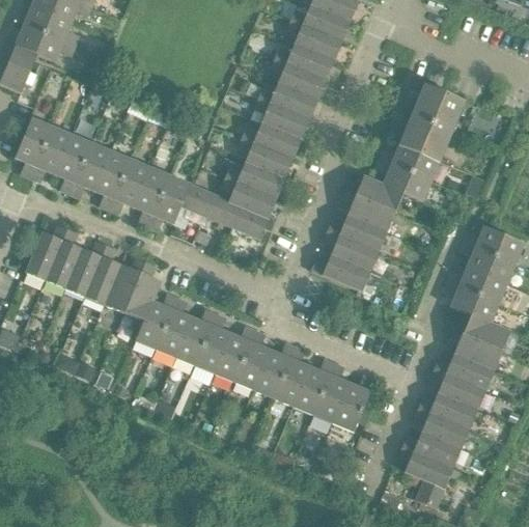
[(91,5),(78,0),(33,0),(32,4),(73,21),(78,7),(82,8),(80,12),(87,16),(91,5)]
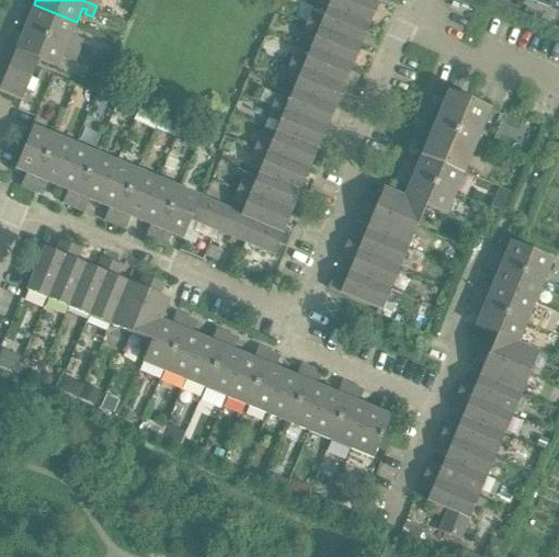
[(371,22),(379,0),(329,0),(328,4),(371,22)]
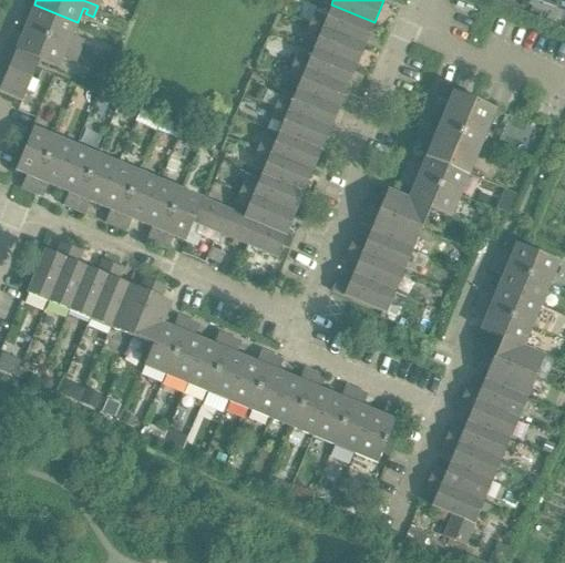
[(71,36),(78,22),(34,4),(26,24),(81,48),(85,38),(76,33),(75,38),(71,36)]
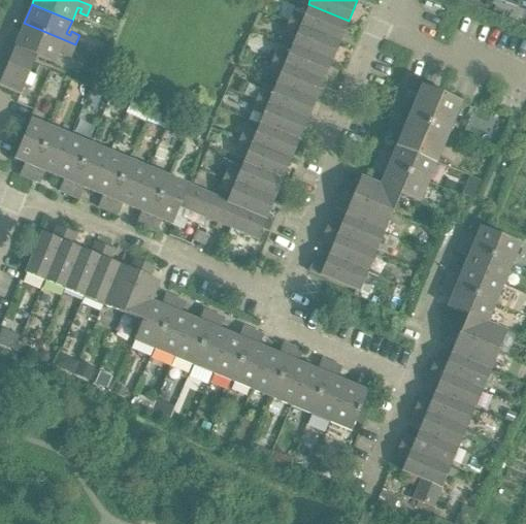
[(340,40),(349,21),(308,4),(303,18),(299,15),(301,11),(293,8),(289,19),(340,40)]
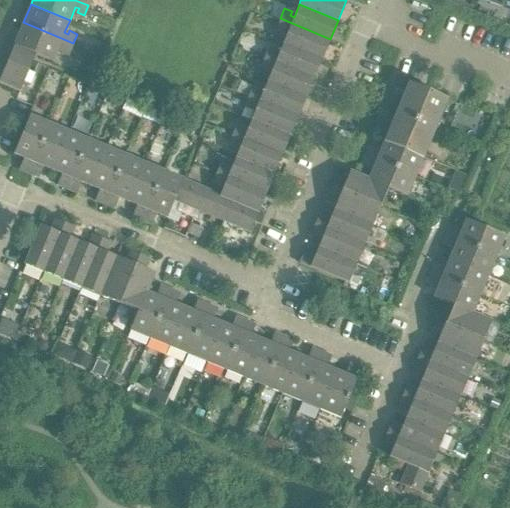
[(322,58),(330,39),(280,18),(276,27),(284,31),(285,27),(289,29),(284,41),(322,58)]
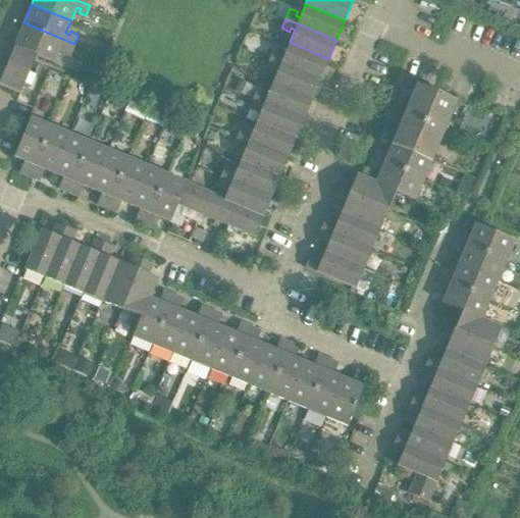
[(74,44),(23,22),(15,43),(43,55),(55,59),(60,46),(64,47),(62,51),(70,54),(74,44)]
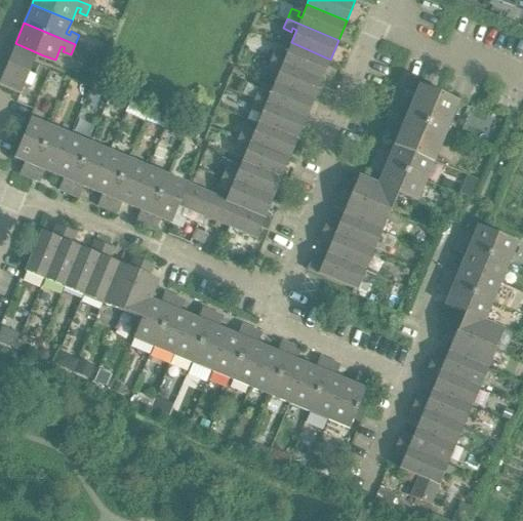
[(322,78),(330,59),(291,42),(285,55),(282,54),(283,50),(276,47),(272,56),(322,78)]
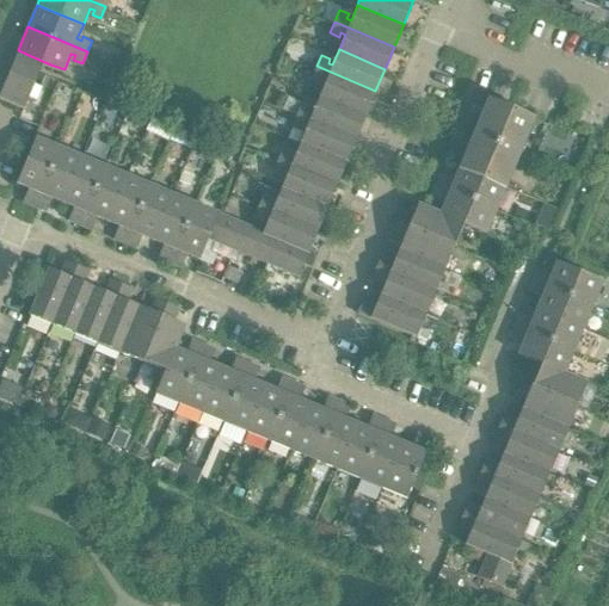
[(50,65),(18,50),(16,56),(10,70),(43,84),(48,70),(50,65)]
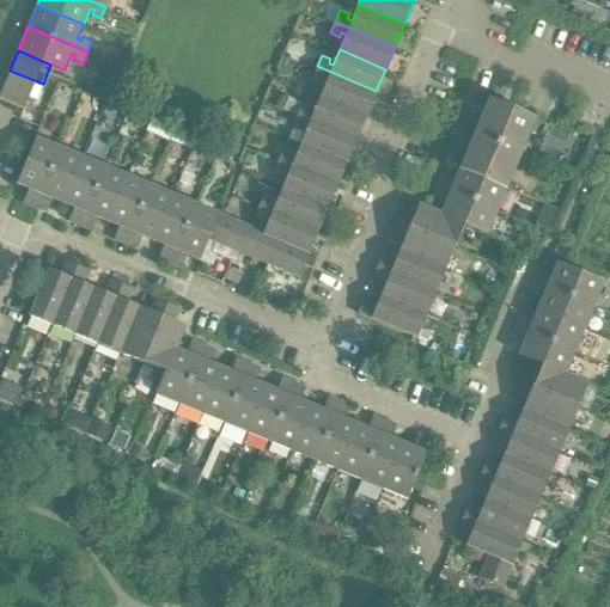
[(366,114),(376,91),(317,66),(312,78),(321,81),(323,78),(327,79),(321,94),(366,114)]
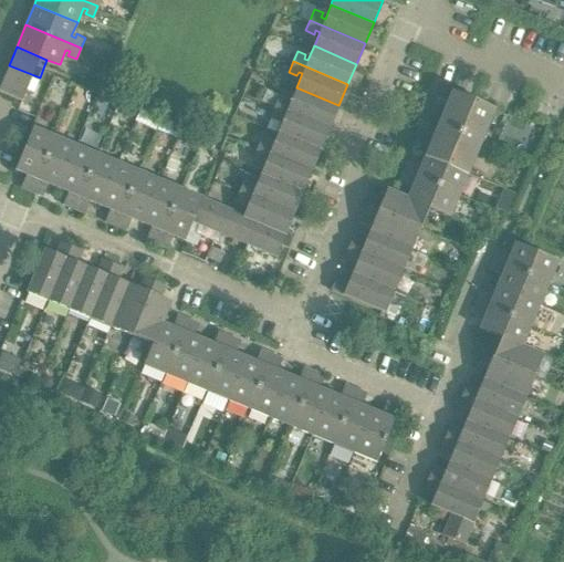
[(33,91),(40,77),(9,65),(0,86),(0,89),(22,99),(27,89),(33,91)]
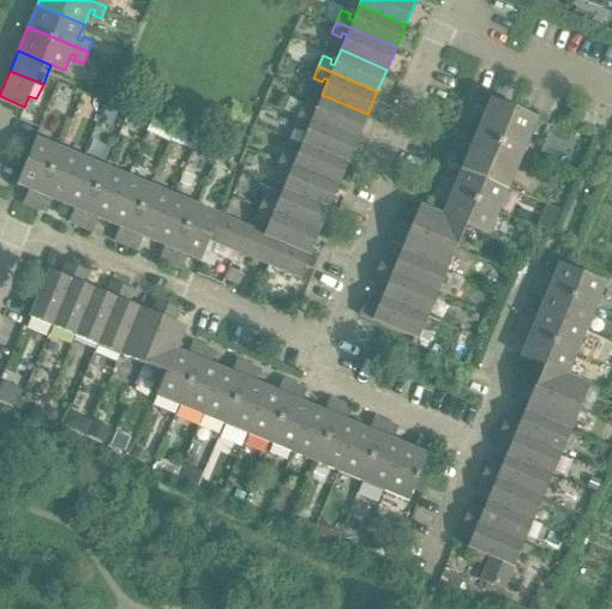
[(358,137),(367,114),(322,95),(317,106),(316,110),(311,108),(312,104),(304,101),(299,112),(358,137)]
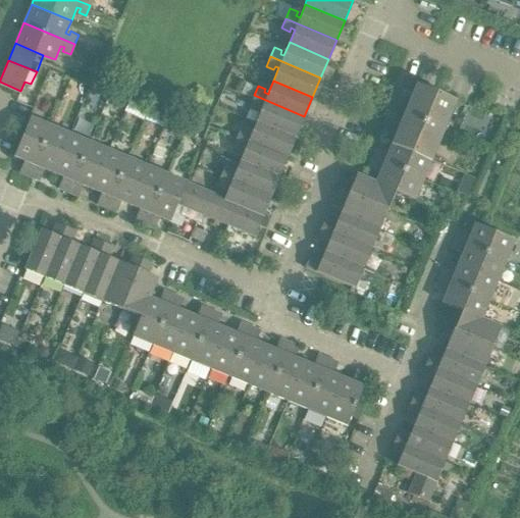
[(445,128),(457,99),(433,89),(417,83),(405,112),(445,128)]
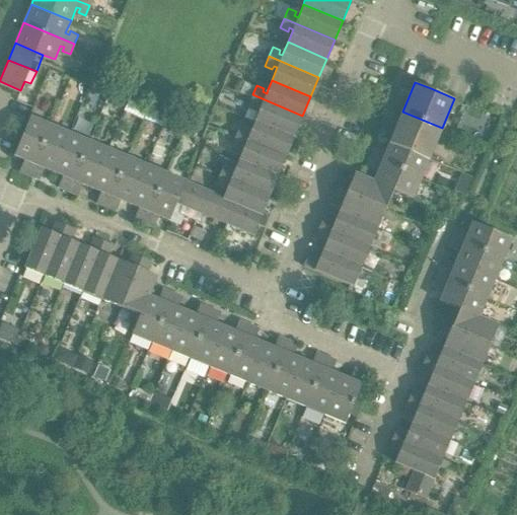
[(295,135),(302,116),(252,94),(248,104),(255,107),(257,103),(262,105),(255,119),(295,135)]
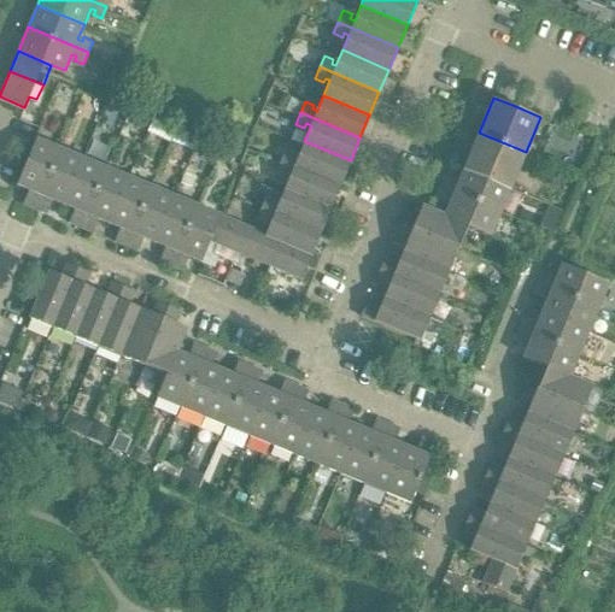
[(511,186),(526,152),(479,133),(464,166),(511,186)]
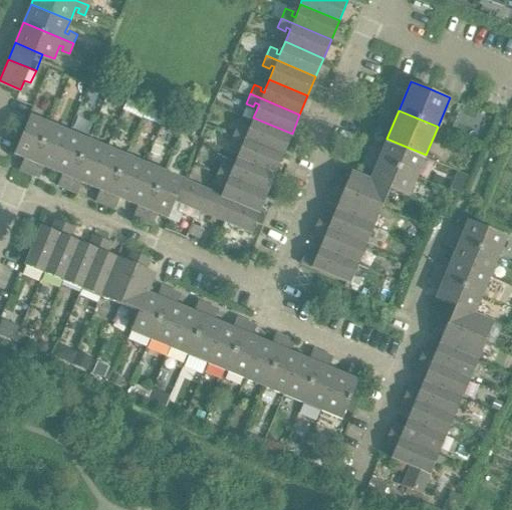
[(30,171),(50,121),(31,112),(15,152),(29,158),(27,162),(23,160),(20,167),(30,171)]
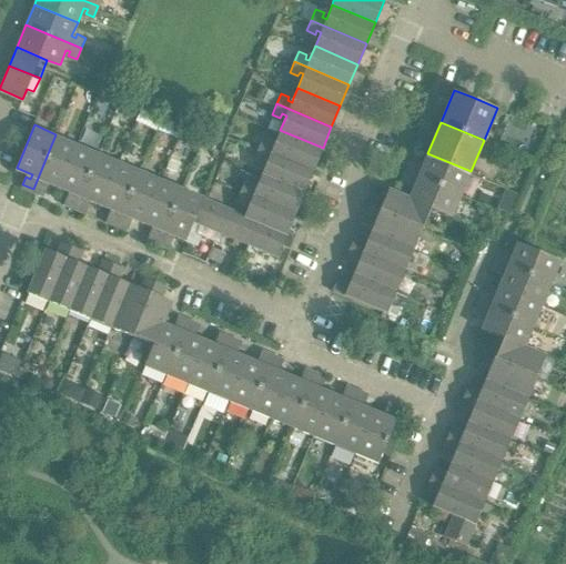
[(314,169),(323,148),(280,130),(274,144),(270,143),(271,139),(263,136),(259,147),(314,169)]
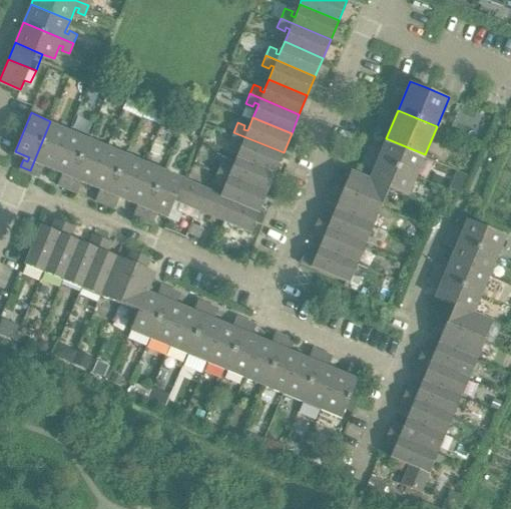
[(53,167),(69,128),(50,121),(30,170),(39,174),(42,167),(39,165),(40,162),(53,167)]
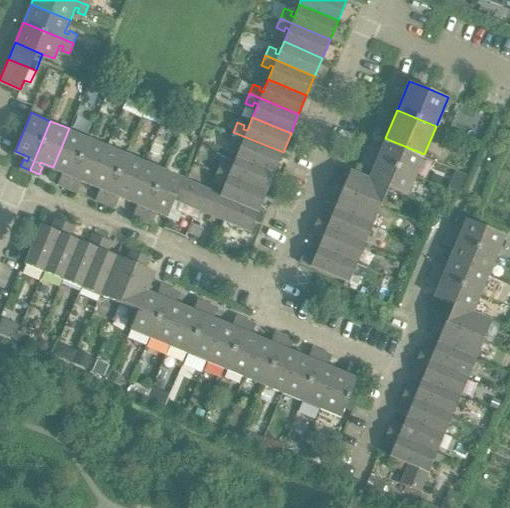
[(68,186),(88,136),(69,128),(53,167),(66,172),(65,176),(61,175),(58,182),(68,186)]
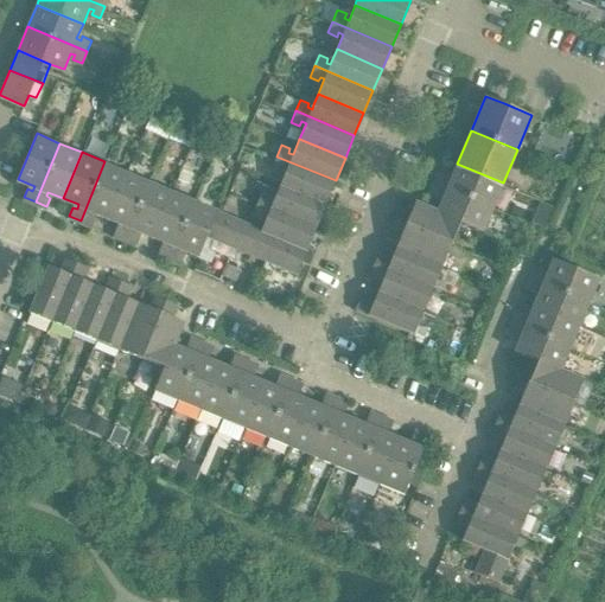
[(326,203),(336,180),(276,157),(272,167),(280,171),(282,167),(287,168),(280,184),(326,203)]
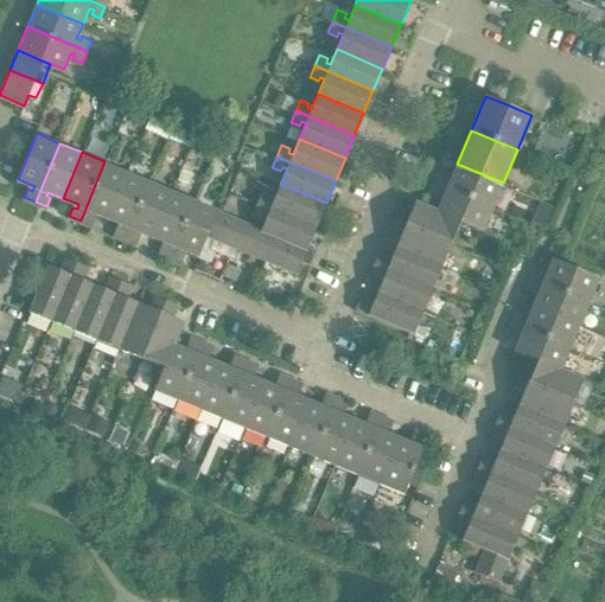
[(108,217),(127,171),(104,161),(81,221),(91,225),(95,217),(90,215),(93,210),(108,217)]
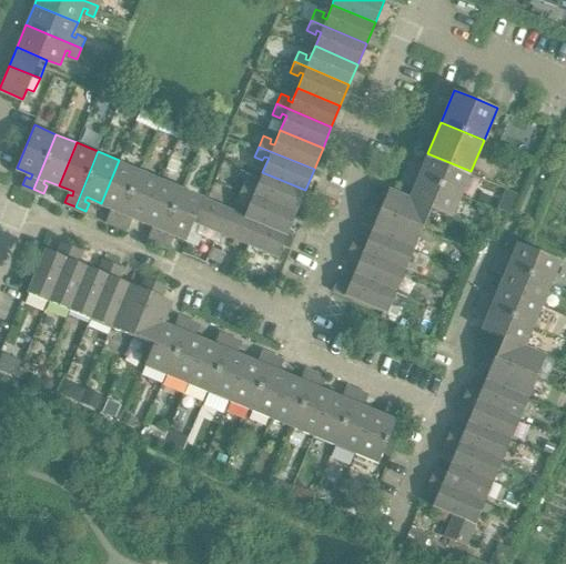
[(462,193),(471,171),(427,153),(422,168),(417,167),(420,162),(411,159),(406,170),(462,193)]
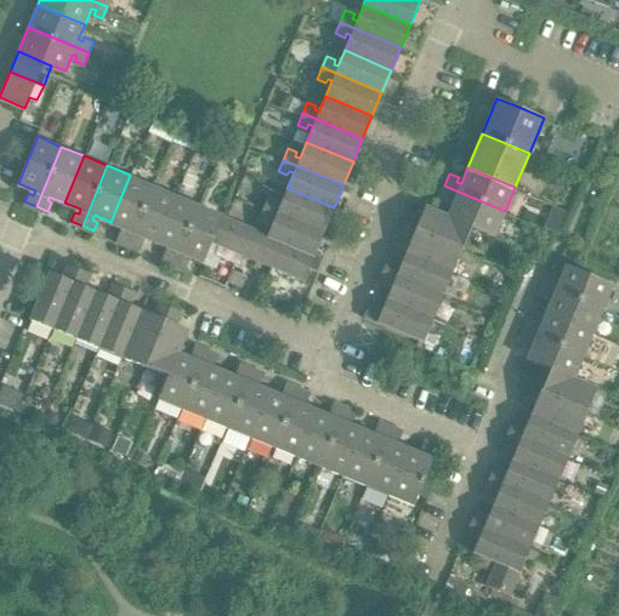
[(128,245),(153,184),(130,175),(111,222),(126,228),(124,233),(120,231),(117,240),(128,245)]
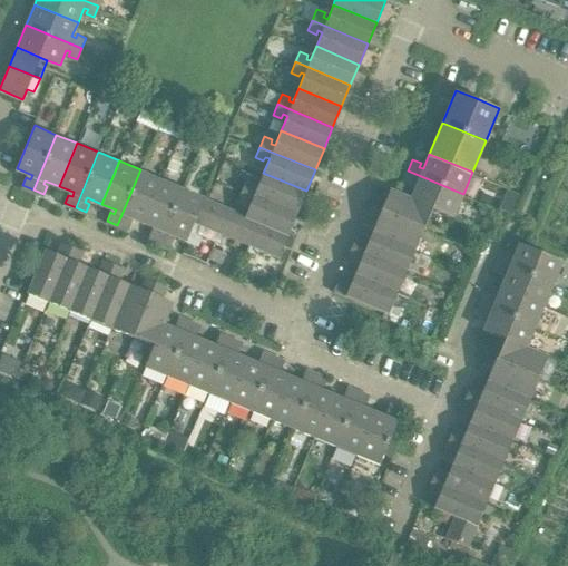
[(144,221),(162,178),(140,169),(117,225),(128,230),(131,221),(127,220),(129,215),(144,221)]
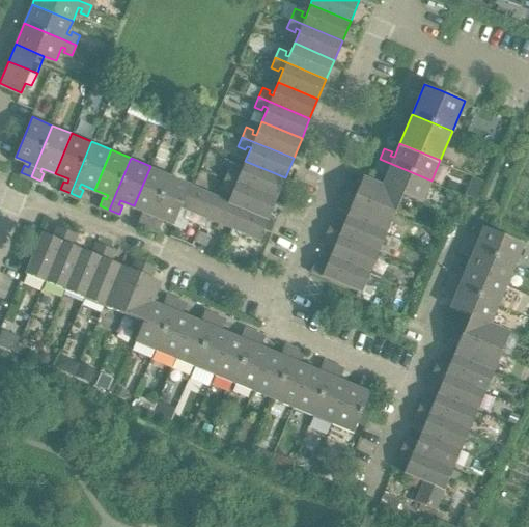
[(423,200),(432,181),(380,159),(377,168),(384,171),(385,167),(389,169),(384,183),(383,183),(404,191),(404,192),(423,200)]
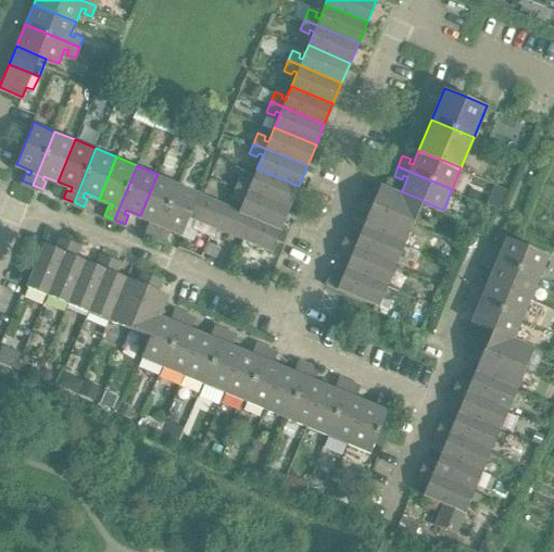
[(290,207),(299,186),(256,168),(251,183),(247,182),(249,177),(240,174),(236,184),(290,207)]
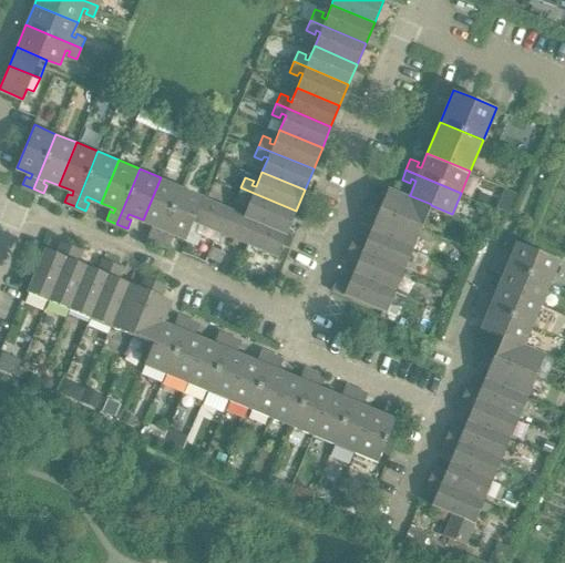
[(157,241),(181,185),(161,177),(143,219),(157,226),(155,229),(151,228),(147,236),(157,241)]
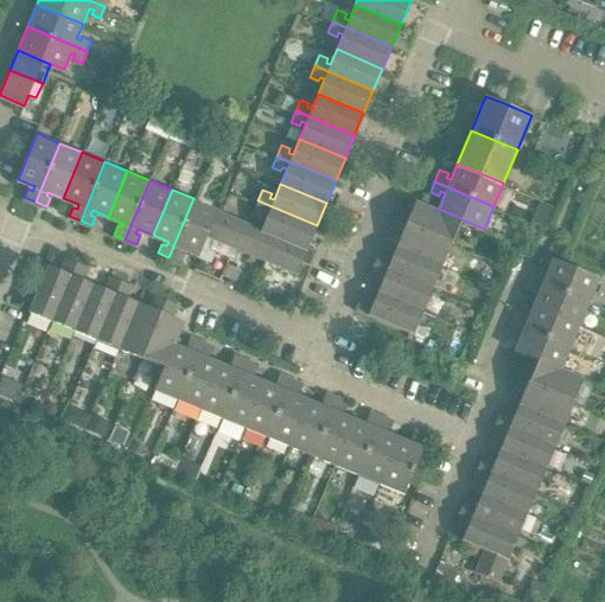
[(198,255),(208,234),(218,209),(193,198),(169,257),(180,262),(185,254),(180,251),(182,248),(198,255)]
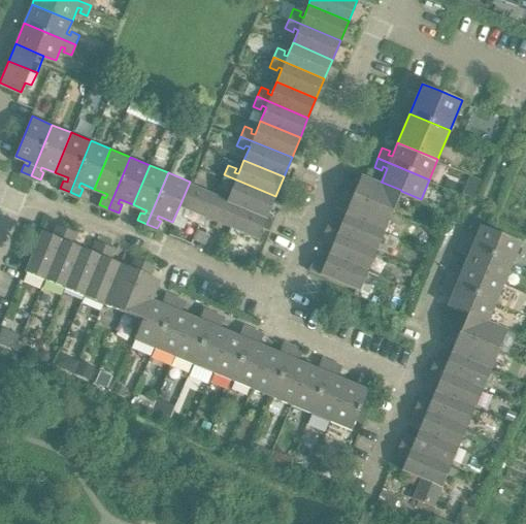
[(393,209),(401,191),(401,190),(381,182),(382,182),(362,173),(356,188),(352,186),(354,182),(347,178),(342,189),(393,209)]
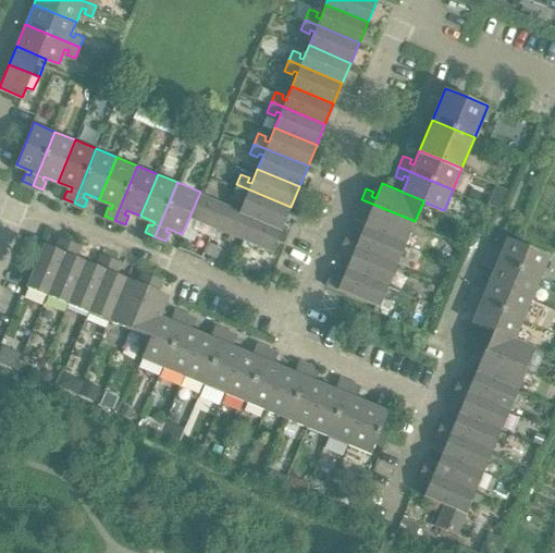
[(283,226),(291,207),(236,184),(232,195),(241,198),(242,194),(246,196),(241,209),(283,226)]
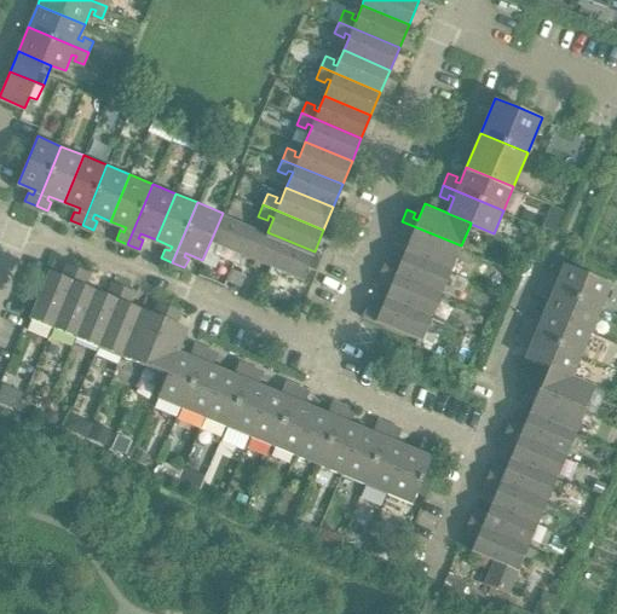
[(257,258),(267,232),(223,213),(212,238),(257,258)]
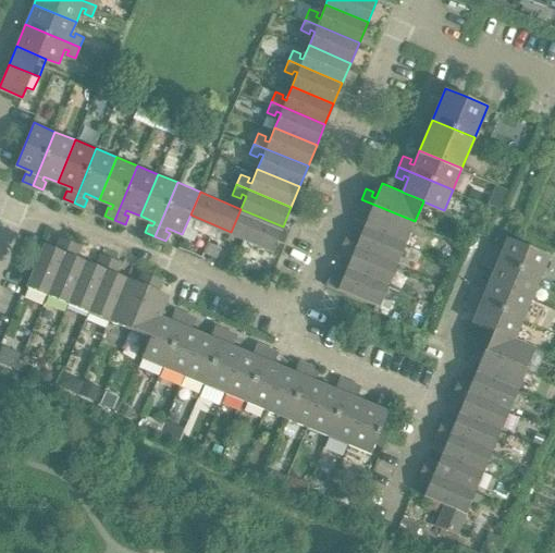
[(406,242),(415,221),(361,199),(357,210),(365,213),(367,209),(370,210),(365,224),(406,242)]
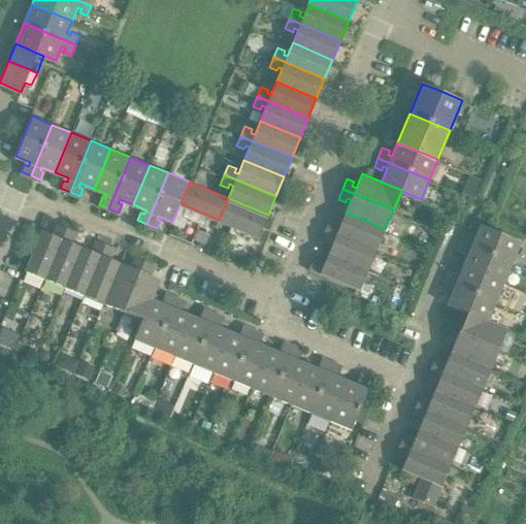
[(259,235),(268,215),(228,198),(219,220),(259,235)]
